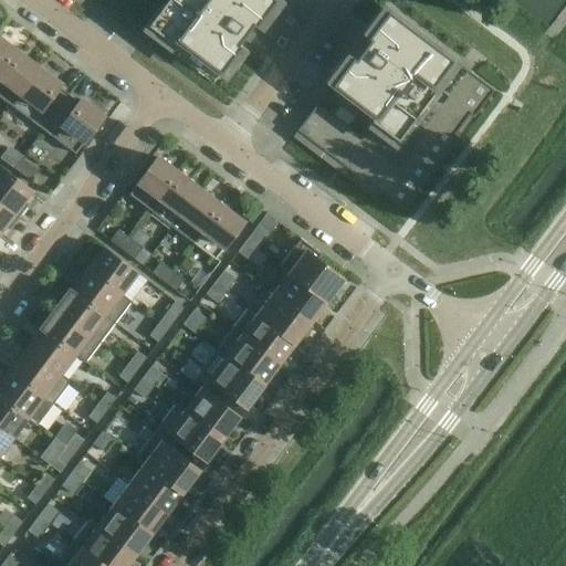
[(276,0),(167,0),(152,21),(221,73),(242,46),(239,44),(245,34),(253,24),(257,27),(276,0)]
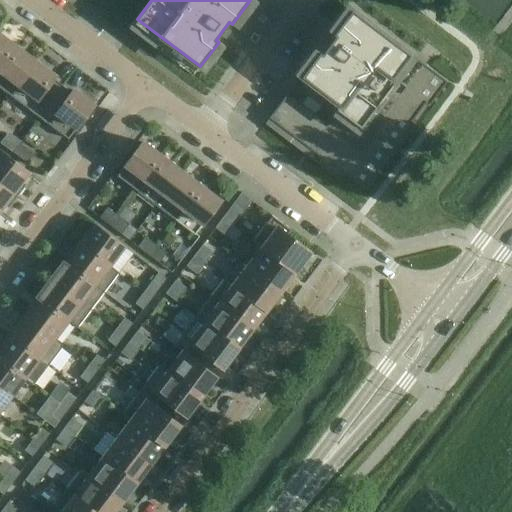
[(407,57),(410,54),(351,9),(333,34),(335,36),(329,44),(322,54),(319,51),(301,76),(339,105),(326,123),(287,94),(269,118),(318,155),(316,158),(314,161),(338,179),(343,174),(365,191),(397,148),(415,124),(412,121),(425,103),(429,106),(447,82),(423,63),(420,67),(414,62),(407,57)]
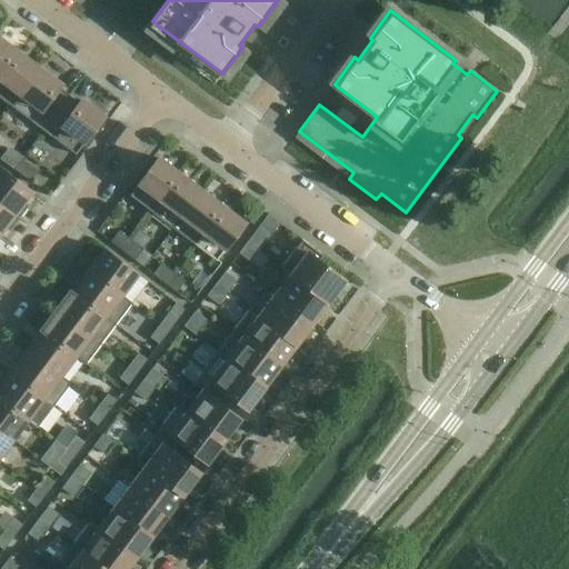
[(0,76),(18,52),(0,39),(0,76)]
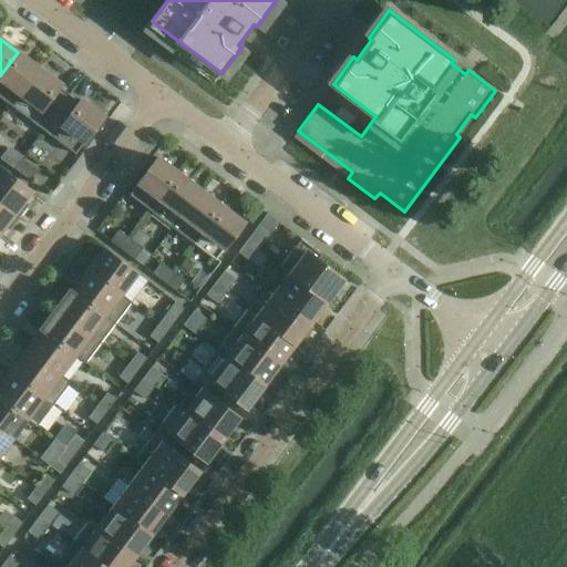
[(34,75),(39,69),(18,52),(0,75),(0,98),(11,106),(11,105),(34,75)]
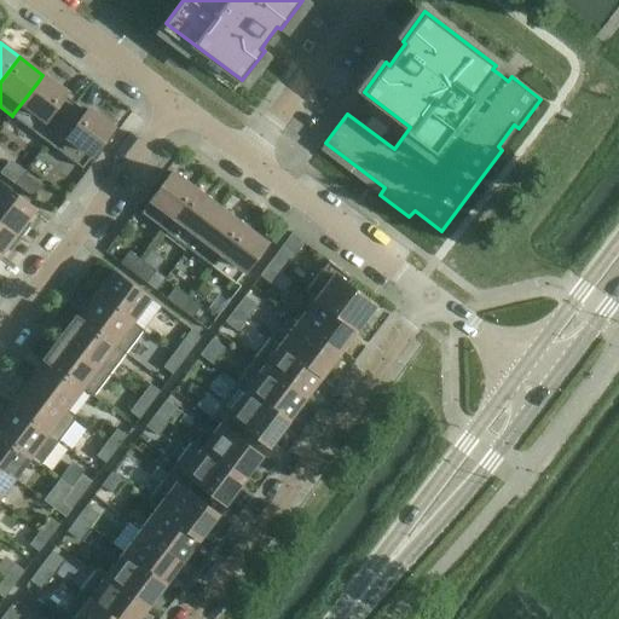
[(47,142),(76,104),(65,96),(67,93),(42,75),(38,82),(12,115),(12,116),(47,142)]
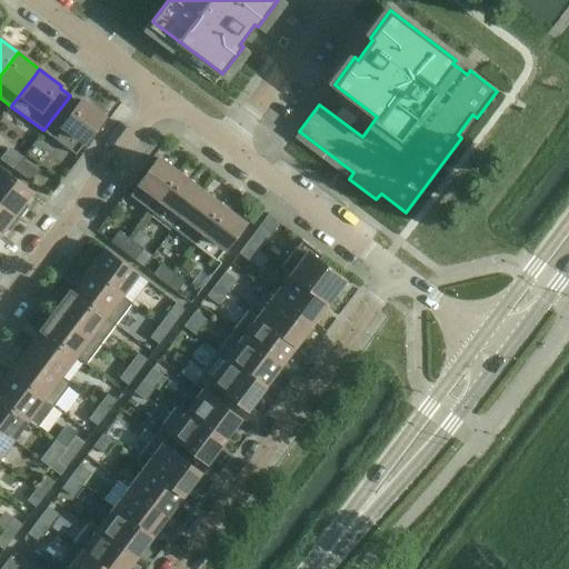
[(43,130),(76,155),(103,118),(81,100),(79,102),(70,96),(43,130)]
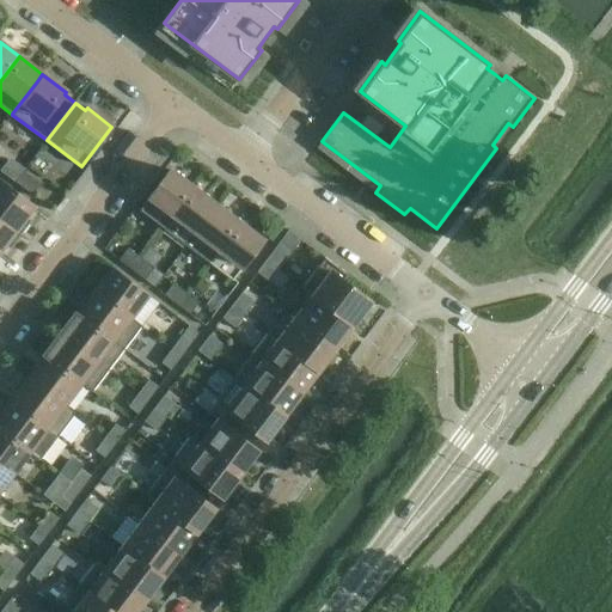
[(11,158),(0,170),(0,171),(14,182),(24,170),(25,169),(11,158)]
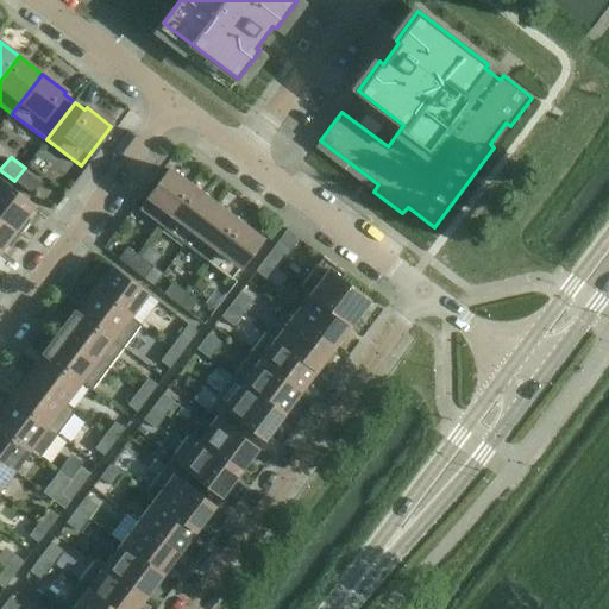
[(24,169),(14,181),(23,187),(32,175),(24,169)]
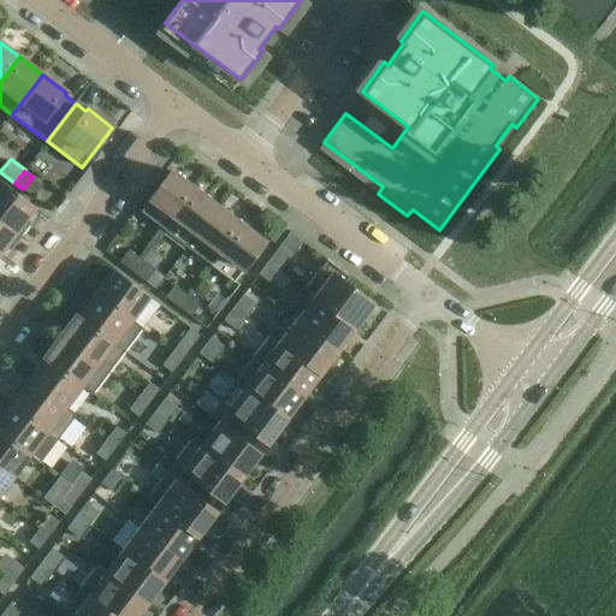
[(165,230),(195,190),(171,172),(141,212),(165,230)]
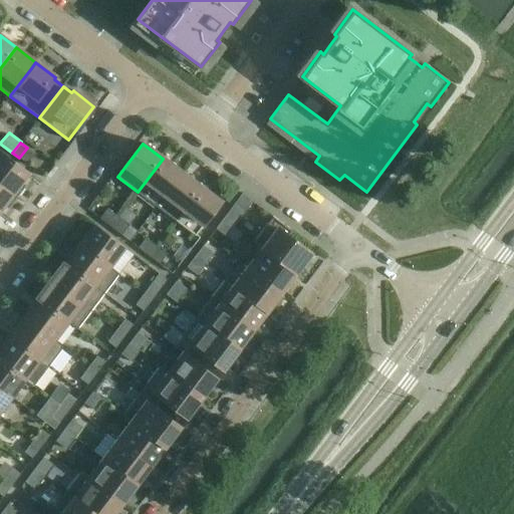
[(0,151),(0,184),(18,198),(27,186),(22,183),(29,173),(0,152),(0,151)]
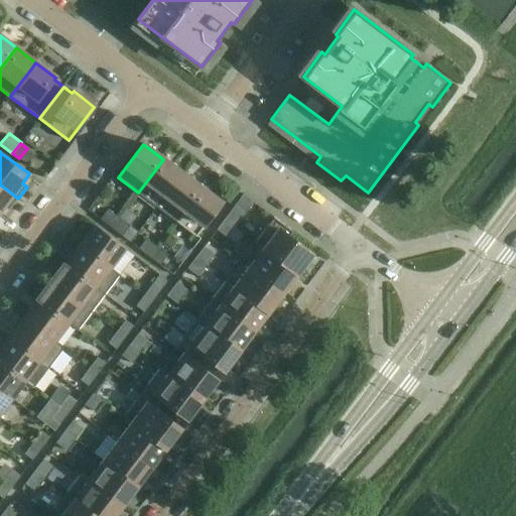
[(157,208),(182,173),(163,159),(138,192),(157,208)]
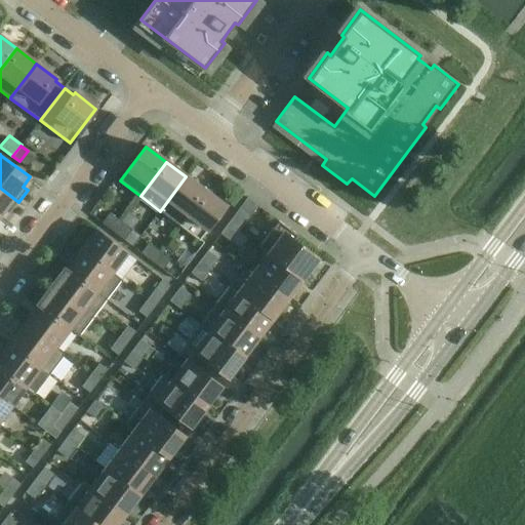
[(179,226),(205,192),(186,176),(160,211),(179,226)]
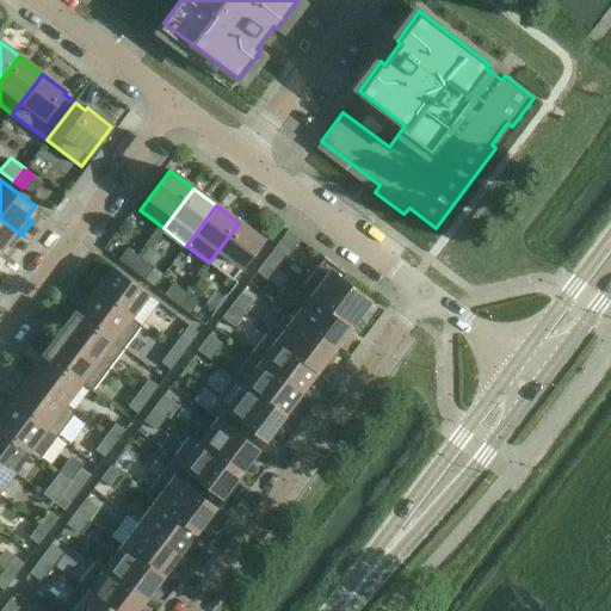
[(11,248),(22,235),(0,218),(0,251),(6,245),(11,248)]
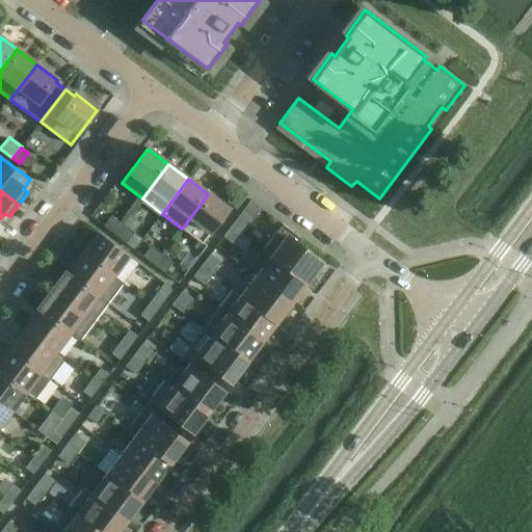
[(208,194),(182,229),(203,244),(229,209),(208,194)]
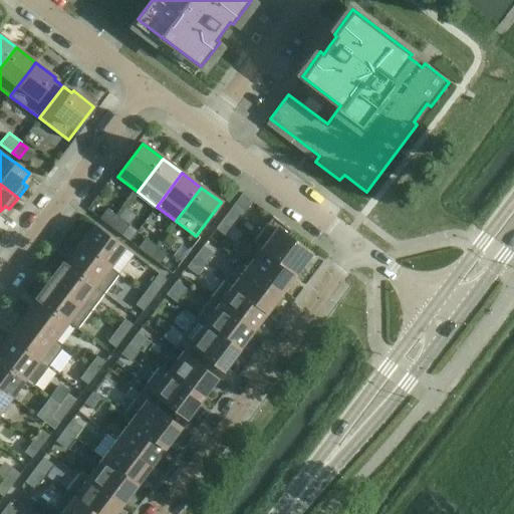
[(224,218),(235,226),(245,213),(234,205),(224,218)]
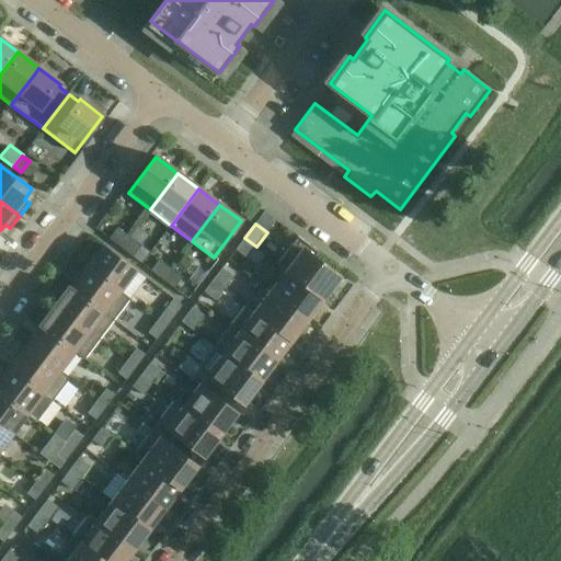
[(121,248),(129,237),(117,228),(109,239),(121,248)]
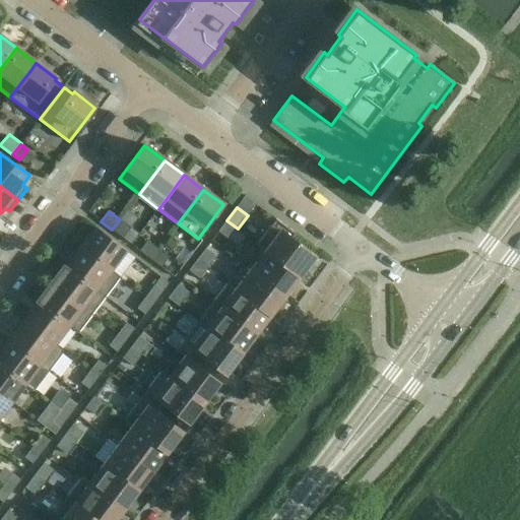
[(120,219),(112,230),(123,238),(131,228),(120,219)]
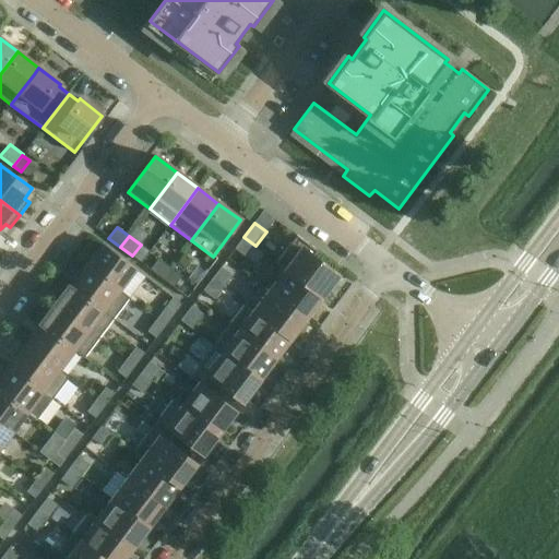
[(287,271),(321,296),(337,274),(314,257),(318,251),(297,236),(276,263),(287,271)]
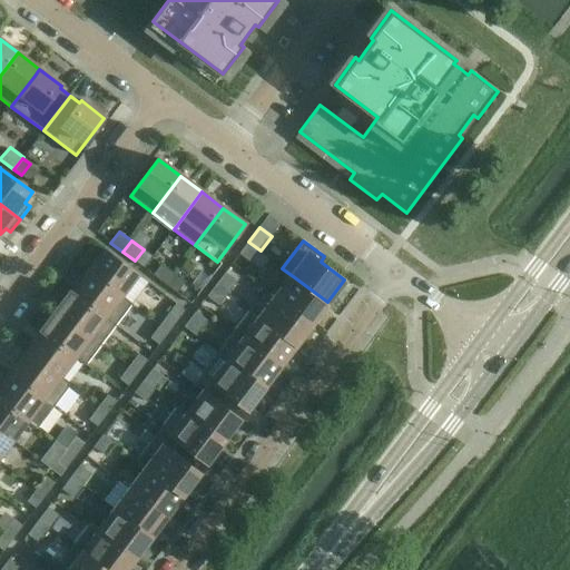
[(251,263),(261,251),(248,242),(239,254),(251,263)]
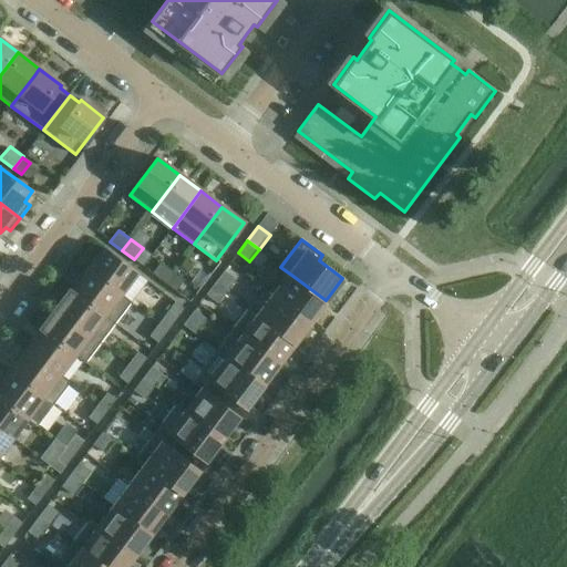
[(88,269),(121,294),(136,272),(104,248),(88,269)]
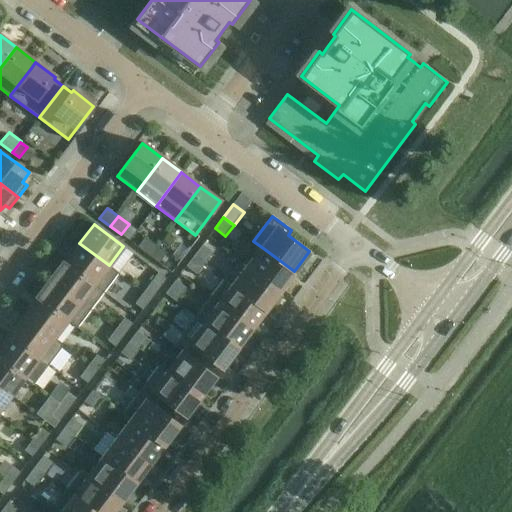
[(149,255),(156,245),(145,237),(138,247),(149,255)]
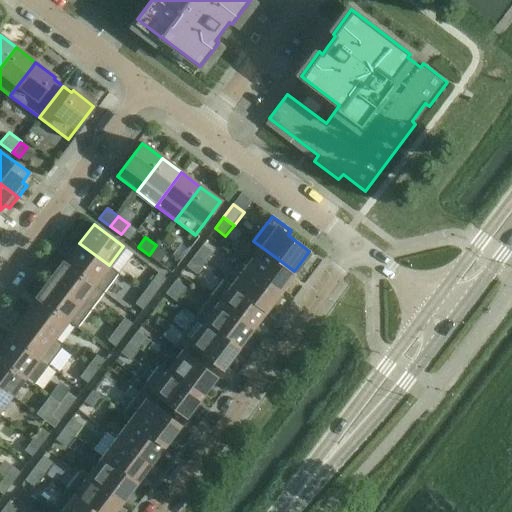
[(119,273),(109,265),(79,243),(65,262),(104,292),(119,273)]
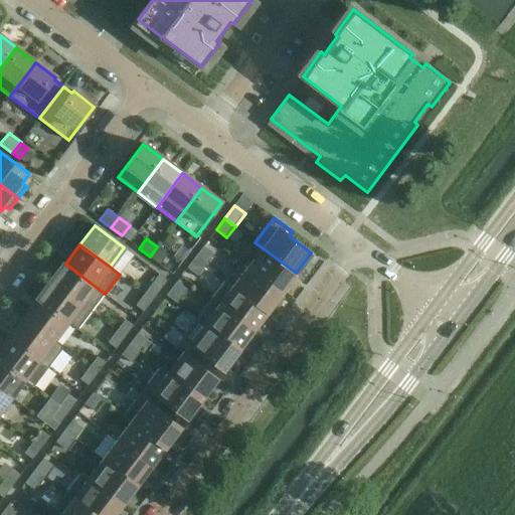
[(195,256),(206,265),(214,253),(203,245),(195,256)]
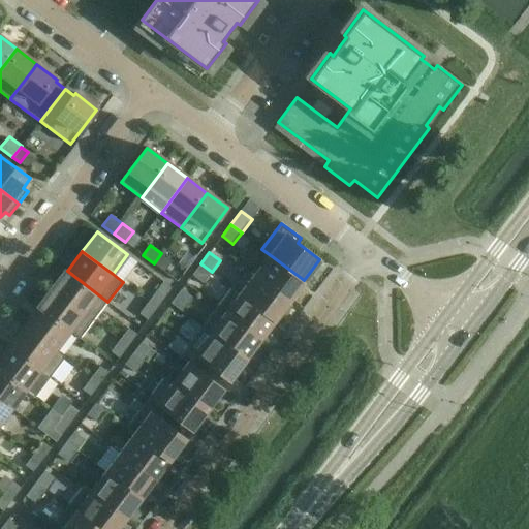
[(161,253),(154,263),(164,272),(173,261),(161,253)]
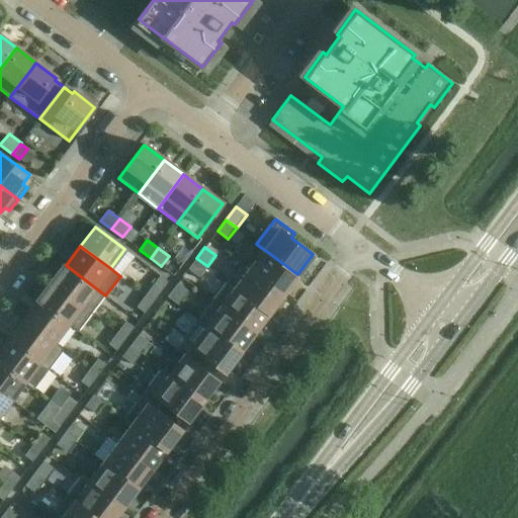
[(283,293),(297,274),(266,251),(252,269),(283,293)]
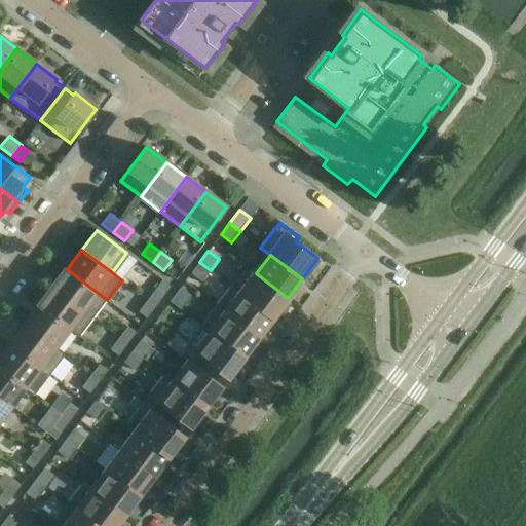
[(201,282),(211,270),(199,262),(191,273),(201,282)]
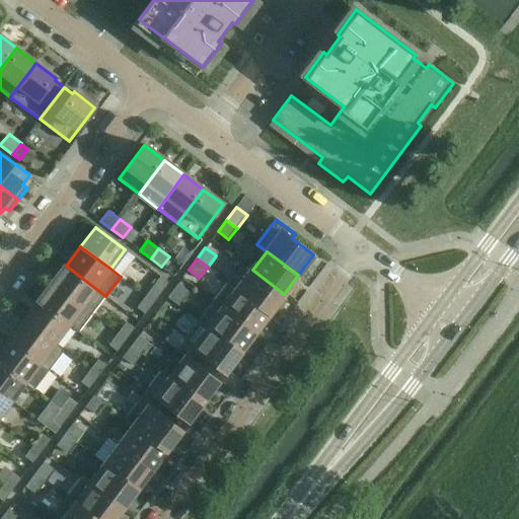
[(105,296),(66,266),(64,264),(50,283),(57,288),(92,314),(105,296)]
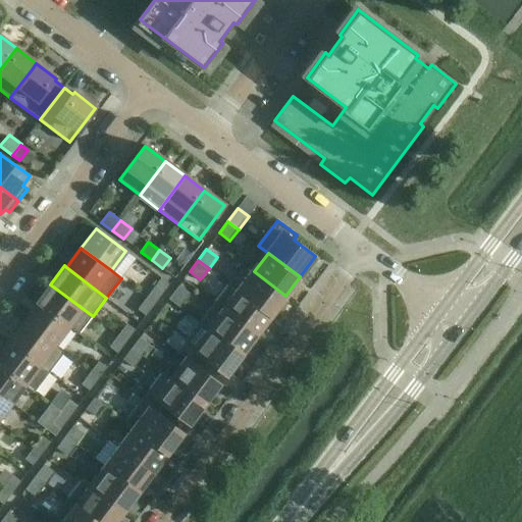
[(270,315),(285,296),(254,271),(240,291),(270,315)]
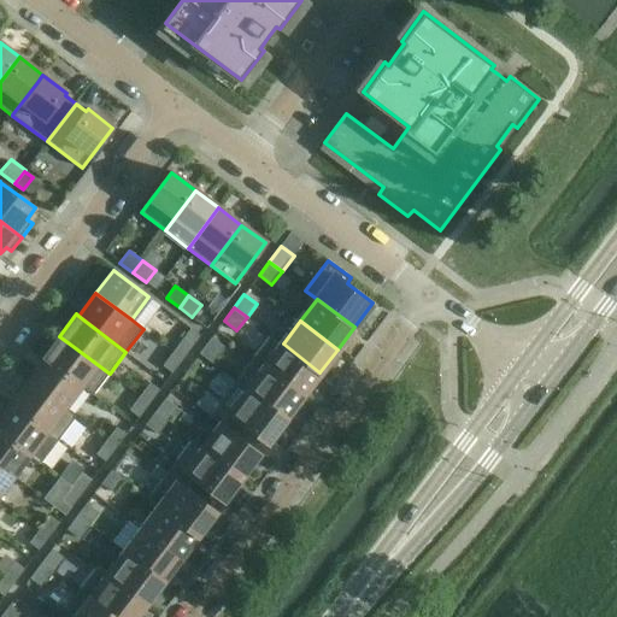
[(319,372),(283,344),(271,335),(253,358),(303,395),(319,372)]
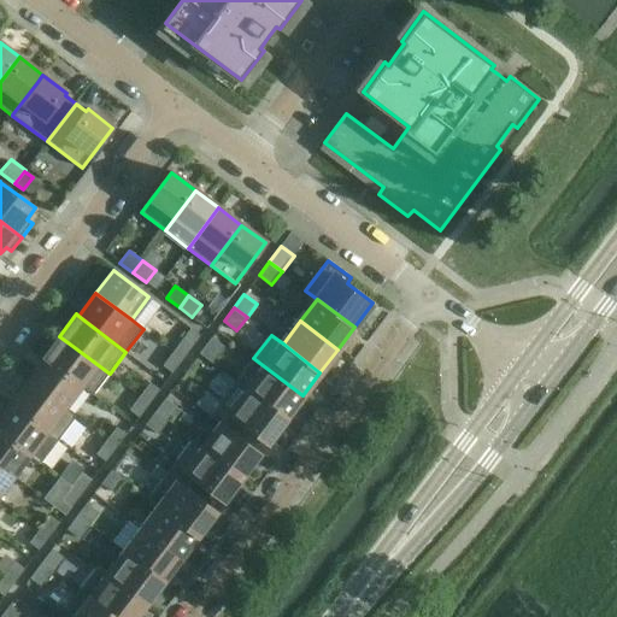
[(93,395),(110,374),(68,342),(59,336),(42,358),(45,360),(81,387),(93,395)]
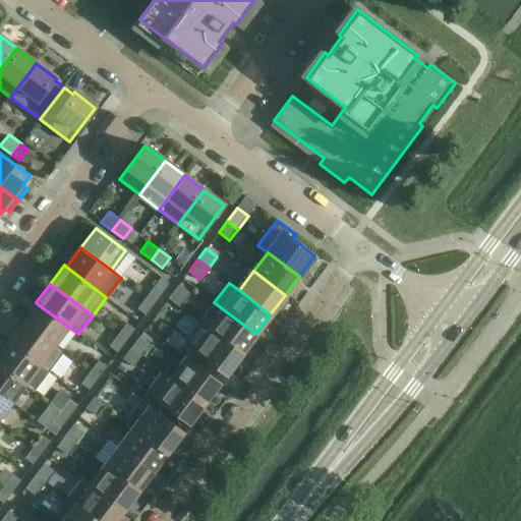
[(179,307),(189,293),(179,285),(168,299),(179,307)]
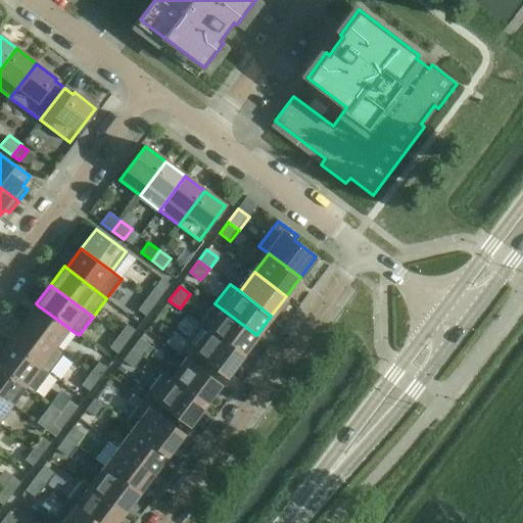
[(155,287),(146,298),(155,304),(163,293),(162,293),(155,287)]
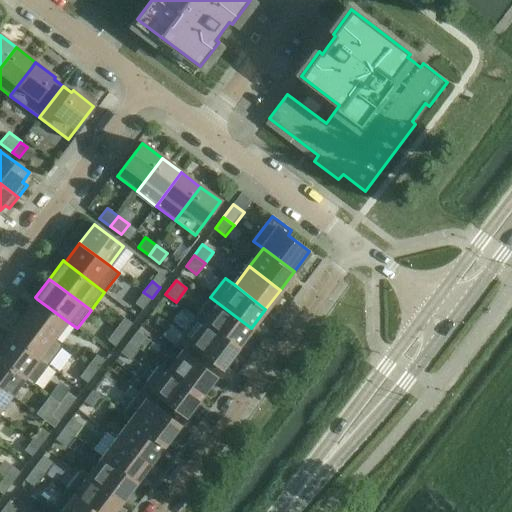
[(143,310),(152,298),(143,292),(135,304),(143,310)]
